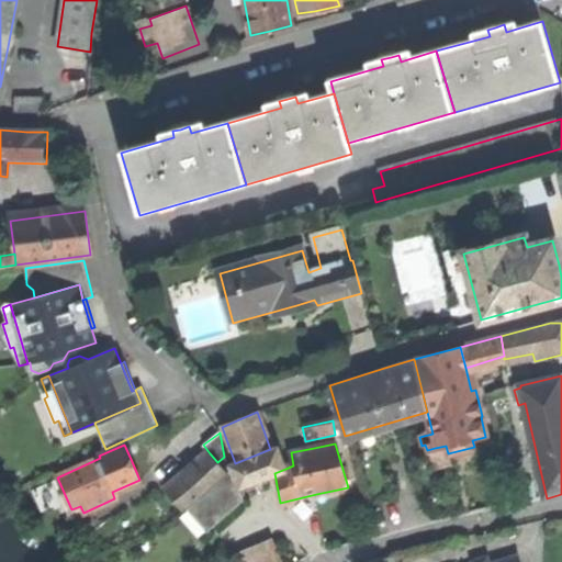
[(270,449),(235,463),(229,465),(232,470),(239,489),(260,480),(274,473),(285,469),(279,446),(270,449)]
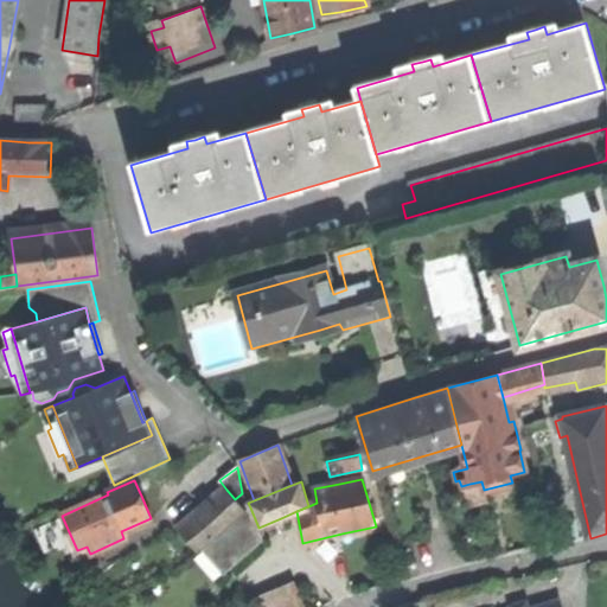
[(180,530),(197,549),(244,510),(235,499),(227,490),(180,530)]
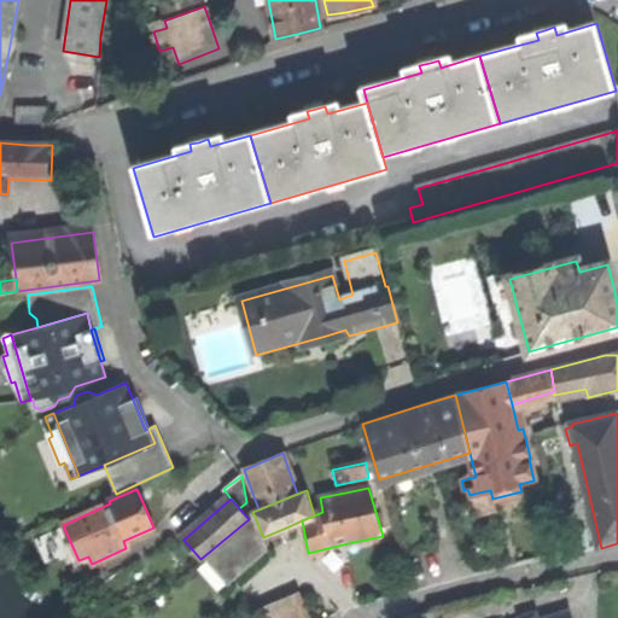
[(266,548),(263,537),(255,517),(217,549),(235,575),(266,548)]
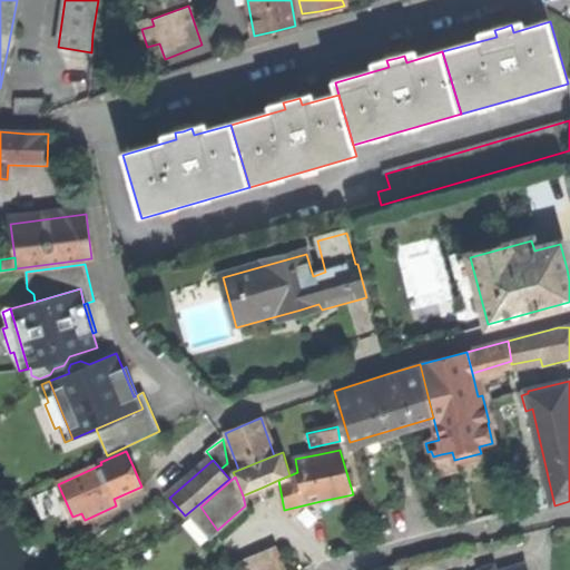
[(524,511),(547,507),(543,492),(521,497),(524,511)]
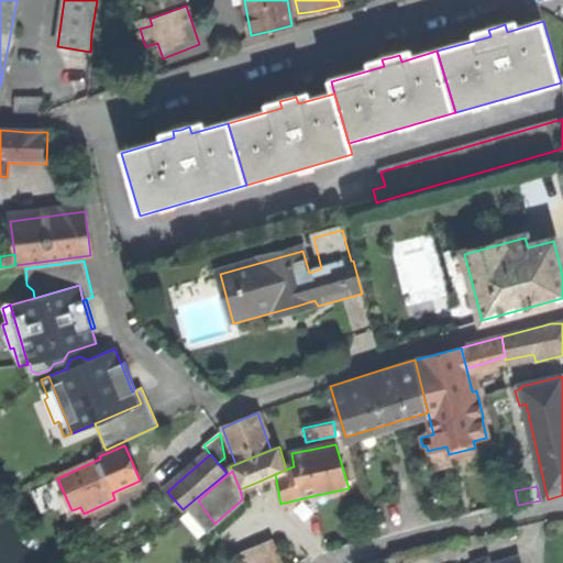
[(205,532),(214,523),(198,500),(188,509),(205,532)]
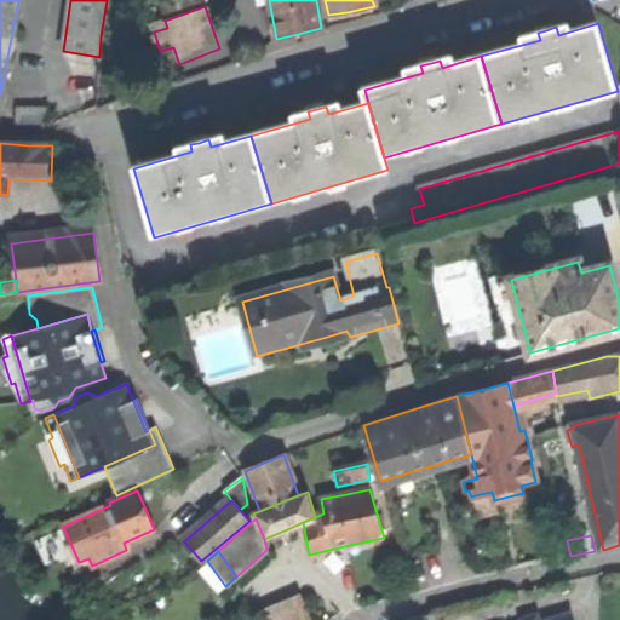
[(256,612),(258,619),(311,619),(299,592),(256,612)]
